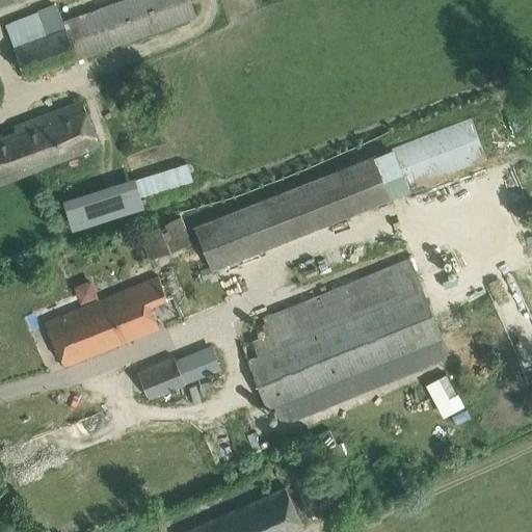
[(0,0),(0,8),(22,0),(0,0)]
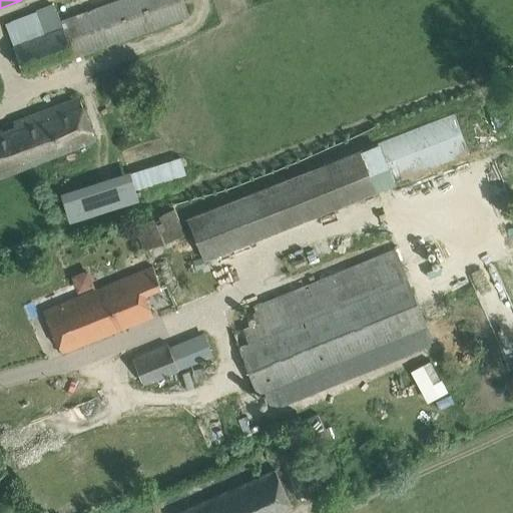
[(58,27),(8,45),(22,81),(187,19),(179,0),(104,0),(55,18),(58,27)]
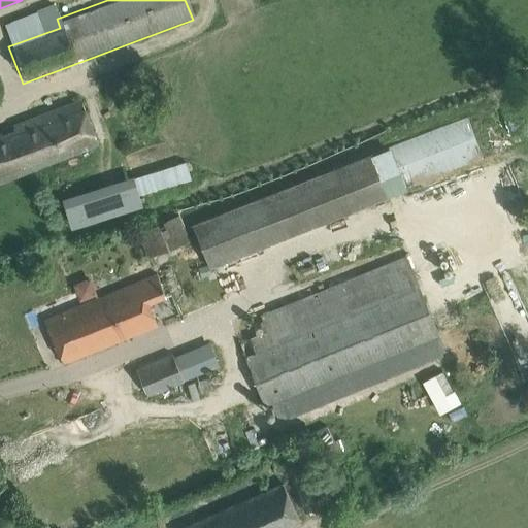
[(80,98),(0,129),(0,184),(99,145),(80,98)]
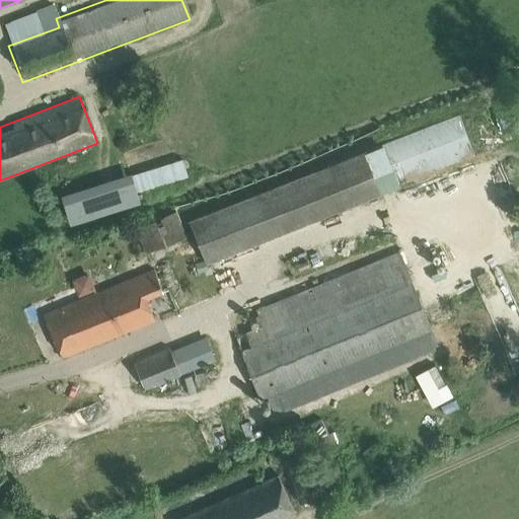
[(454,115),(381,144),(388,160),(397,184),(470,156),(454,115)]
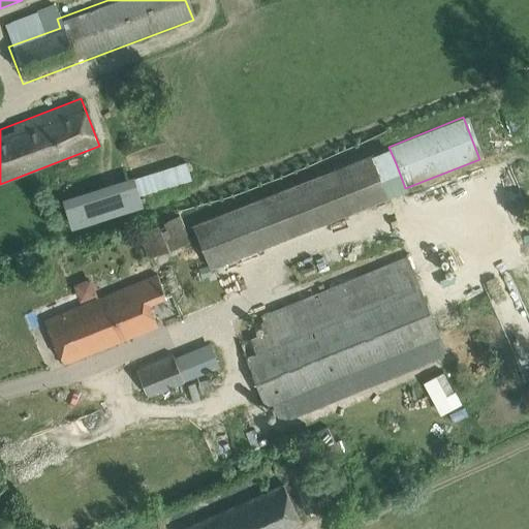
[(208,266),(385,196),(369,154),(191,223),(208,266)]
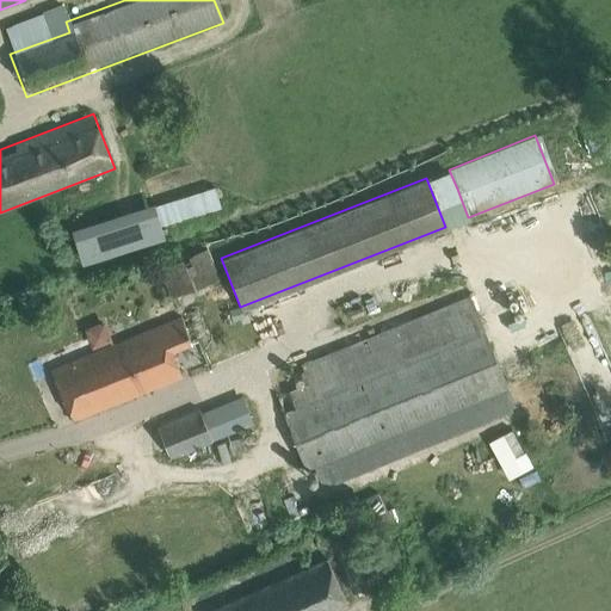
[(165,226),(222,208),(215,187),(158,205),(165,226)]
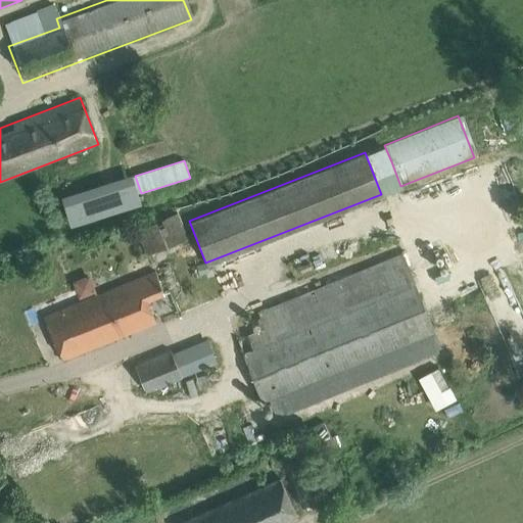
[(138,228),(149,254),(187,238),(176,212),(138,228)]
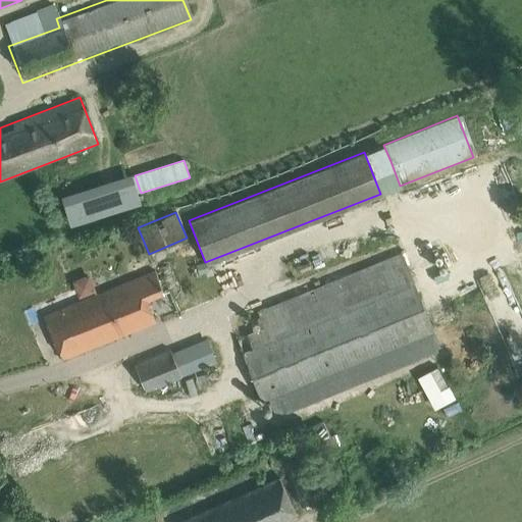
[(438,349),(431,331),(398,250),(253,309),(260,329),(236,338),(266,417),(438,349)]
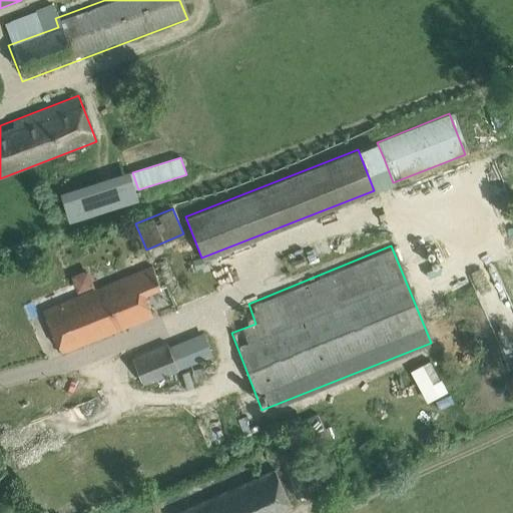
[(158,285),(150,265),(43,312),(61,353),(151,314),(142,292),(158,285)]
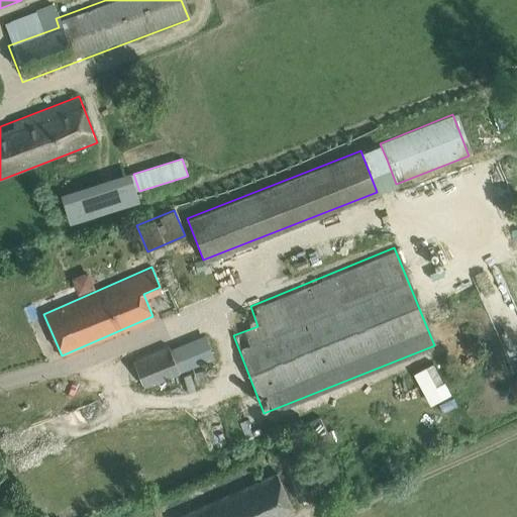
[(134,359),(145,385),(146,389),(213,360),(203,336),(199,338),(171,350),(169,345),(134,359)]
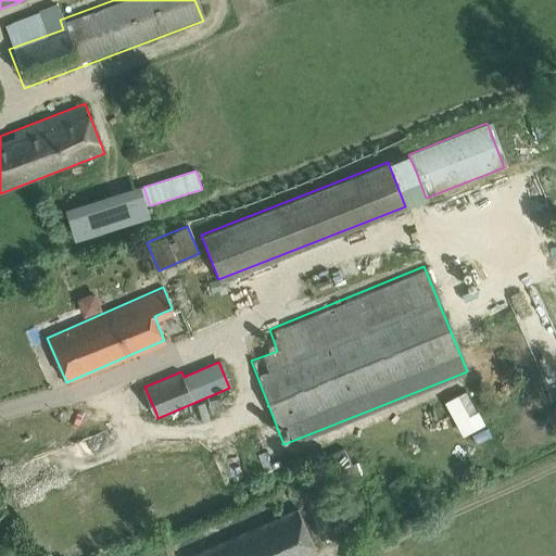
[(266,452),(256,455),(263,472),(272,469),(266,452)]
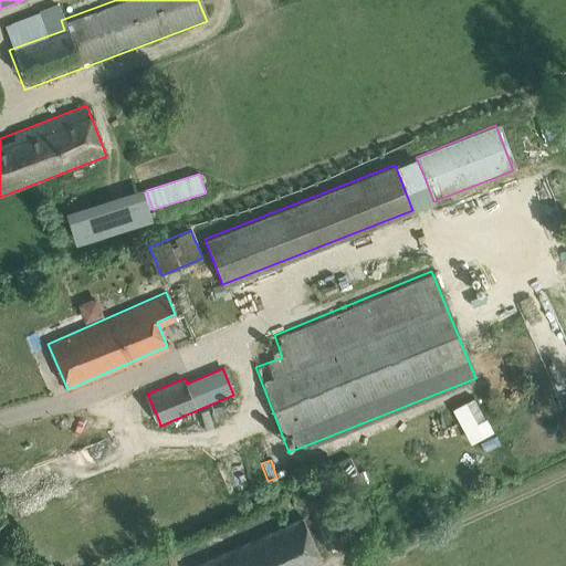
[(295,520),(191,565),(314,565),(316,565),(295,520)]
